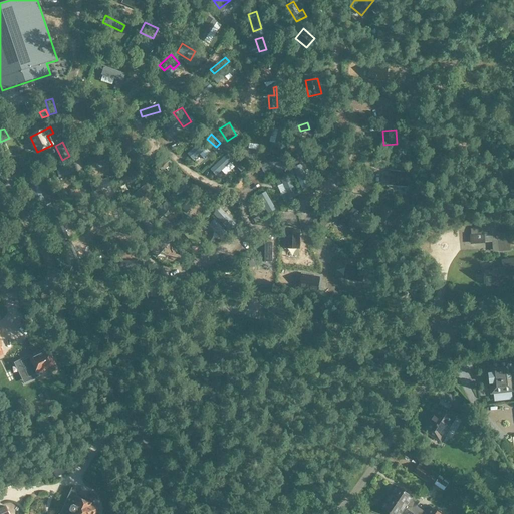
[(284,145),(287,158),(299,156),(296,142),(284,145)]
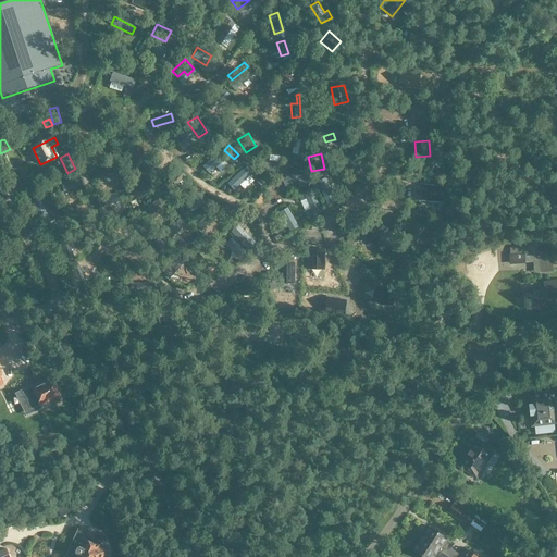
[(349,172),(359,165),(353,155),(342,160),(349,172)]
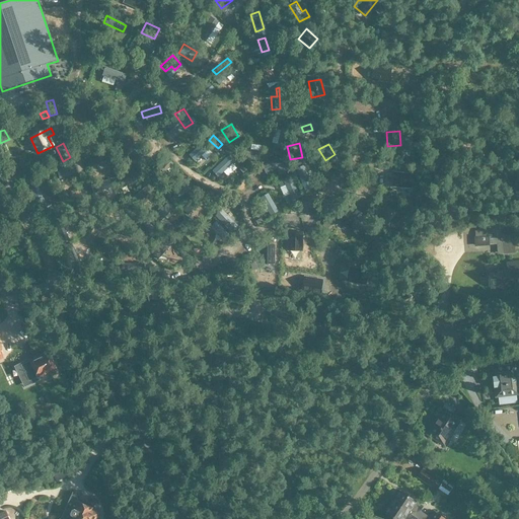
[(230,154),(222,162),(231,171),(239,162),(230,154)]
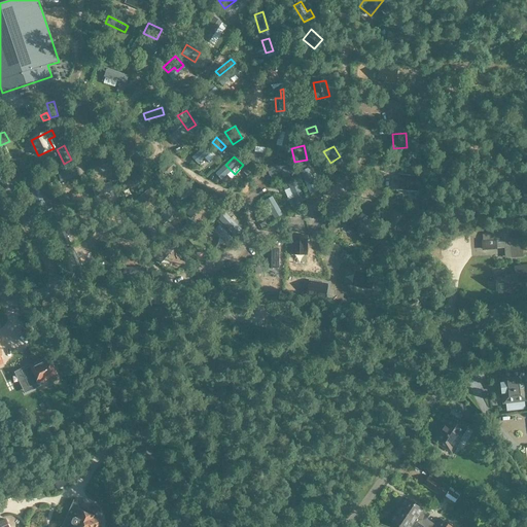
[(210,176),(218,166),(208,157),(200,168),(210,176)]
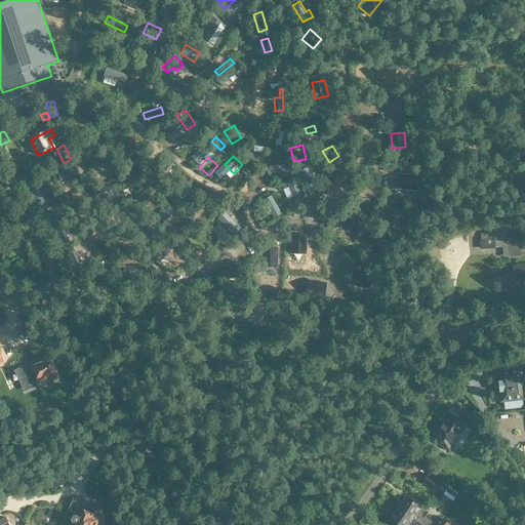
[(35,203),(41,200),(32,180),(26,185),(35,203)]
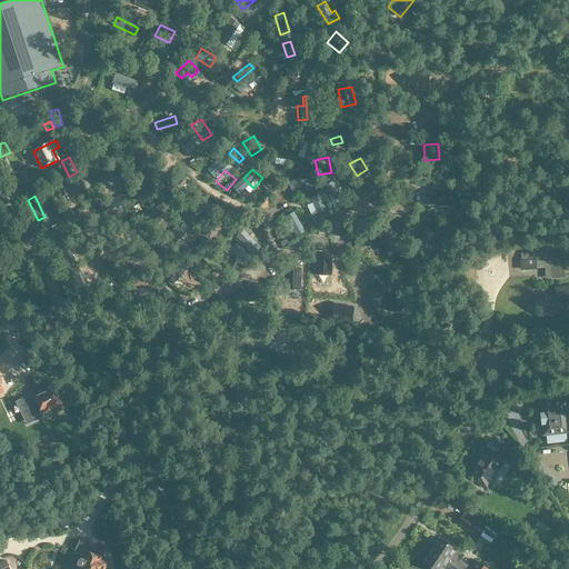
[(242,235),(248,231),(239,216),(233,219),(242,235)]
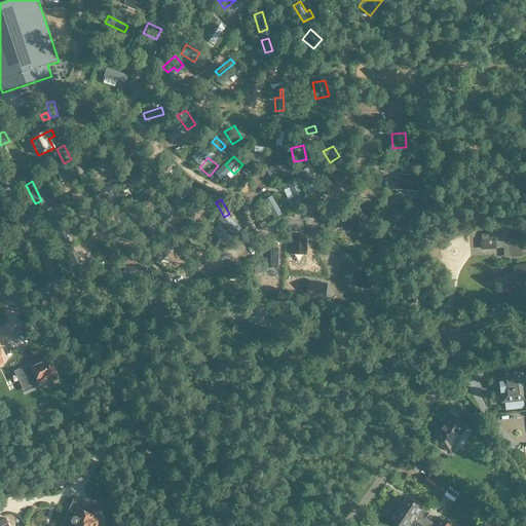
[(395,210),(384,223),(396,231),(405,218),(395,210)]
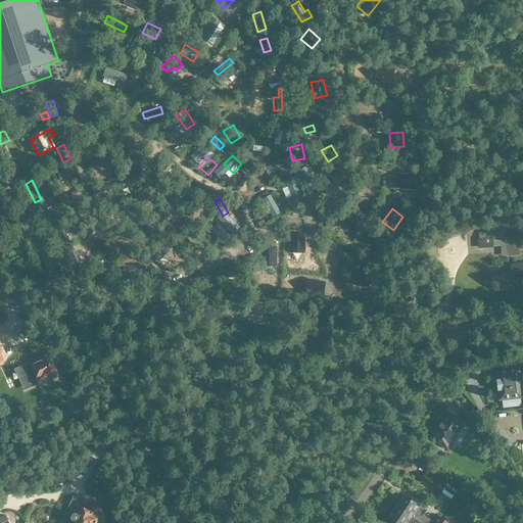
[(264,209),(249,217),(251,222),(267,215),(264,209)]
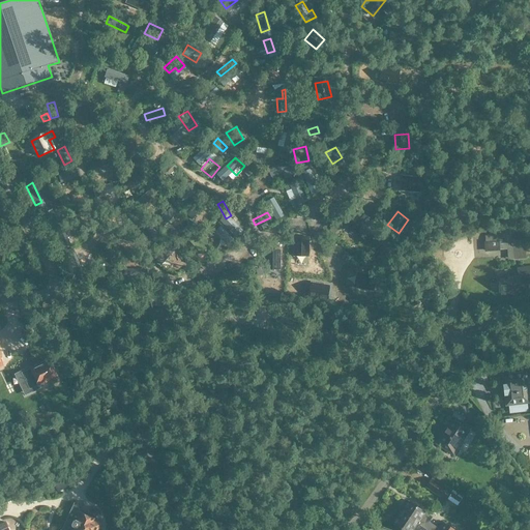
[(136,231),(143,237),(150,228),(144,222),(136,231)]
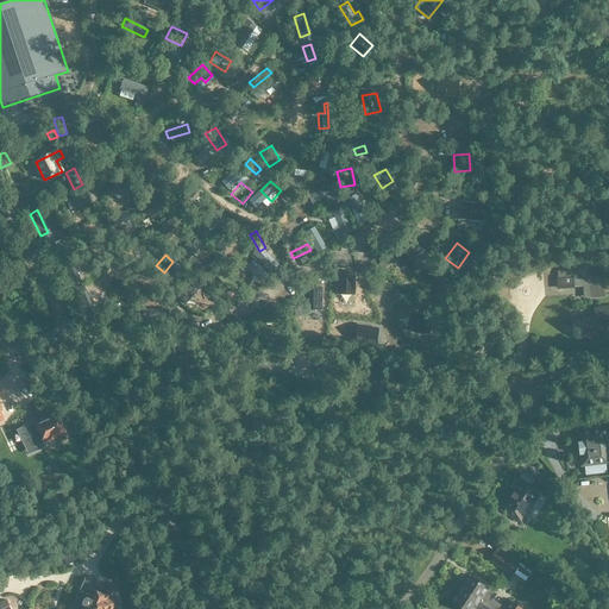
[(558,270),(558,288),(573,288),(573,286),(590,284),(591,299),(604,297),(604,295),(608,294),(608,272),(588,274),(588,267),(572,268),(572,269),(558,270)]
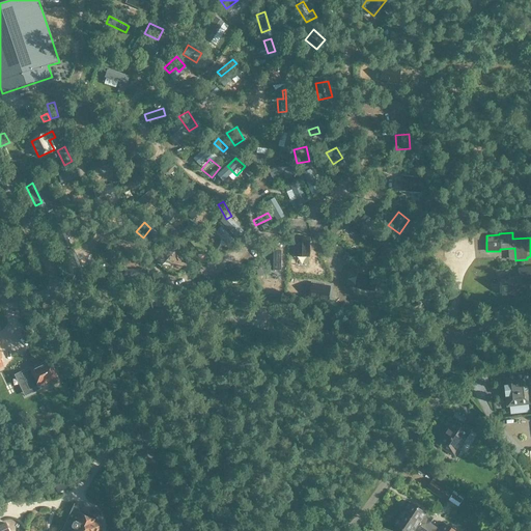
[(168,251),(175,244),(167,236),(161,244),(168,251)]
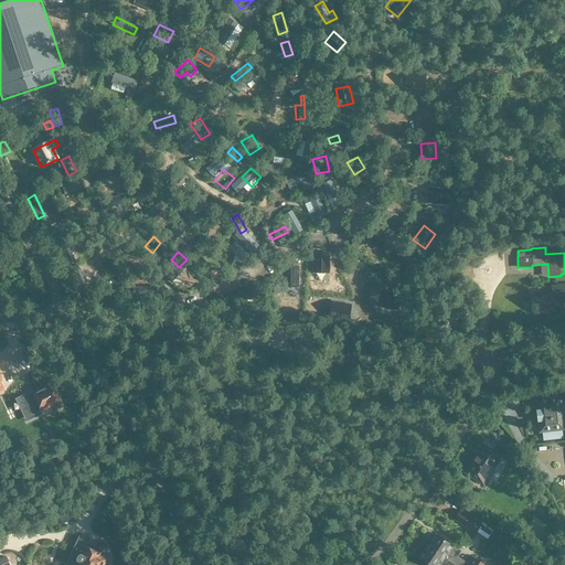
[(313,253),(313,273),(329,273),(329,253),(313,253)]
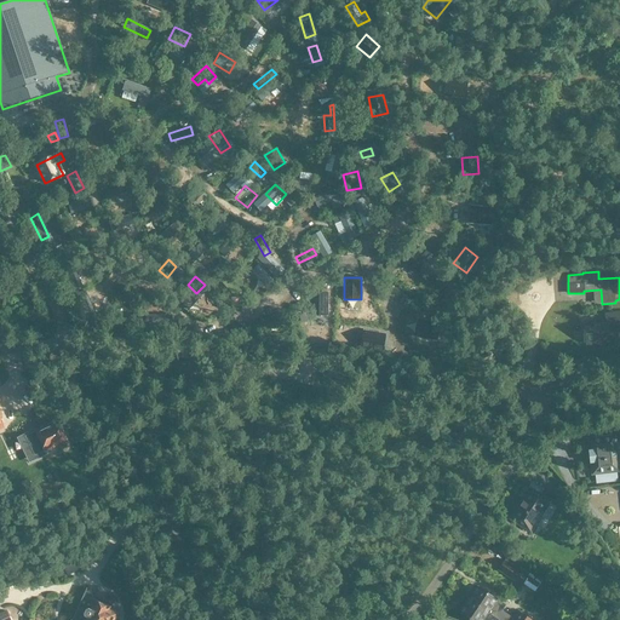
[(311,293),(311,315),(327,315),(327,293),(311,293)]
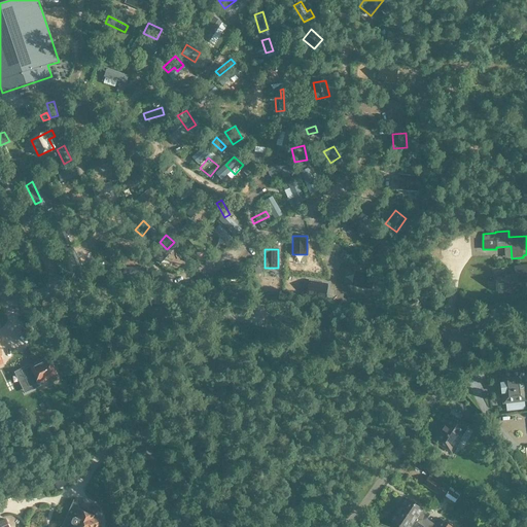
[(67,259),(71,267),(82,260),(78,253),(67,259)]
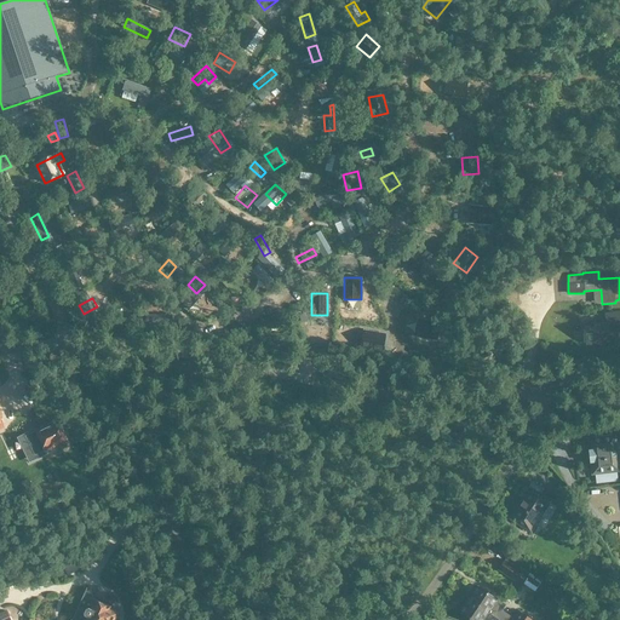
[(619,346),(618,332),(619,332),(619,314),(606,316),(607,323),(585,326),(586,345),(600,344),(600,345),(607,345),(607,343),(608,343),(608,348),(619,346)]
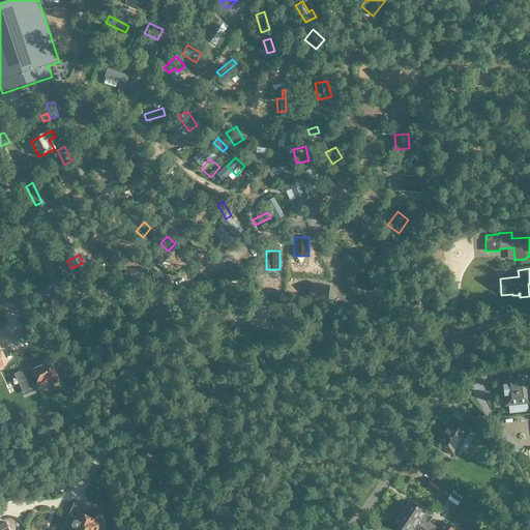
[(311,283),(308,296),(327,300),(329,286),(311,283)]
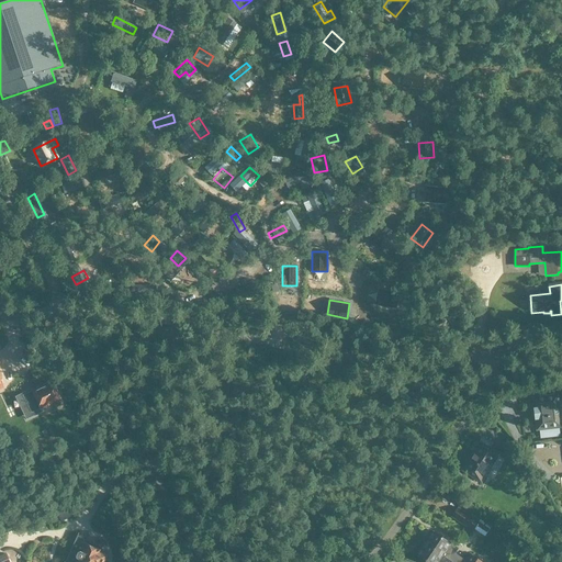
[(42,407),(59,398),(52,383),(46,385),(45,384),(33,390),(23,395),(32,413),(42,407)]
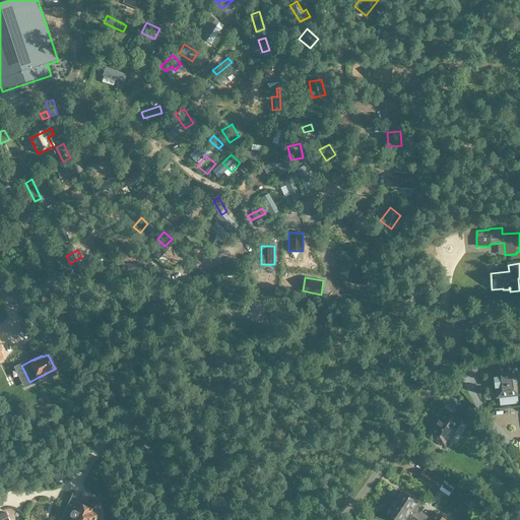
[(496,388),(497,399),(519,396),(516,366),(493,369),(494,377),(495,388),(496,388)]
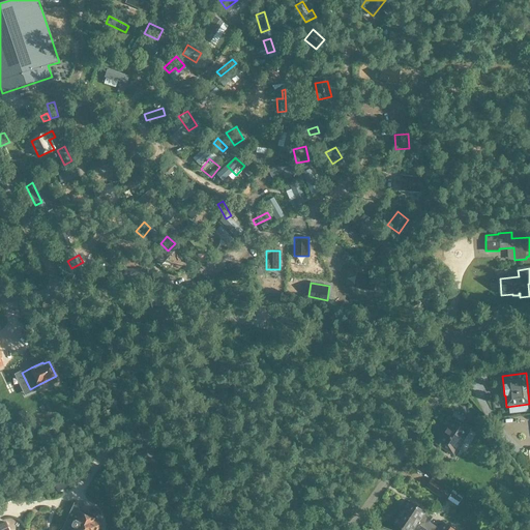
[(469,430),(462,424),(453,419),(448,428),(438,444),(453,453),(457,448),(460,448),(462,445),(461,442),(469,430)]
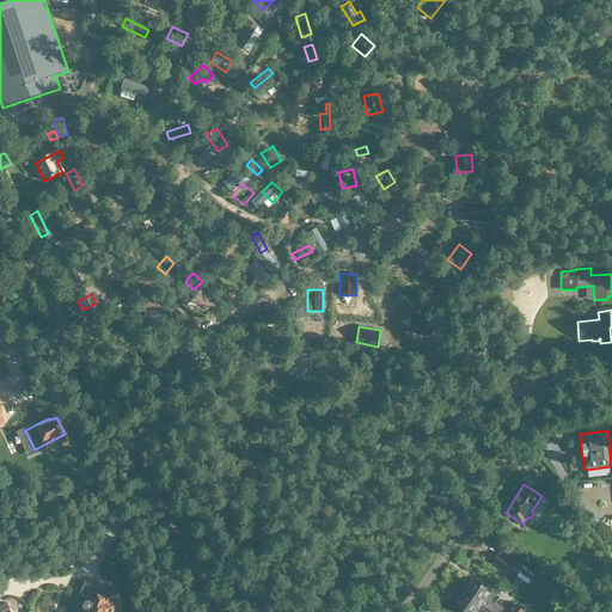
[(491,563),(515,579),(521,568),(499,552),(491,563)]
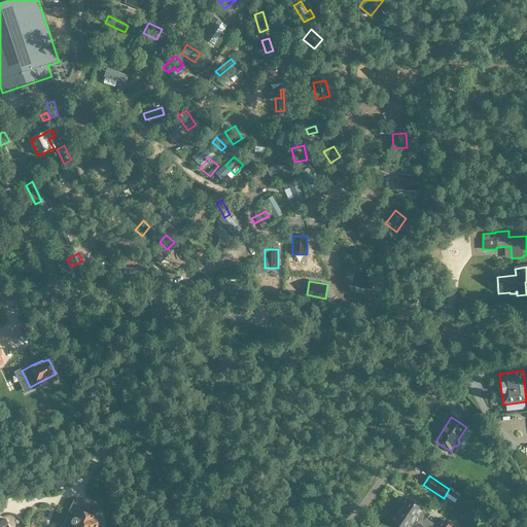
[(415,522),(422,526),(451,526),(441,520),(435,526),(425,520),(428,515),(406,500),(399,510),(408,516),(407,518),(414,523),(415,522)]
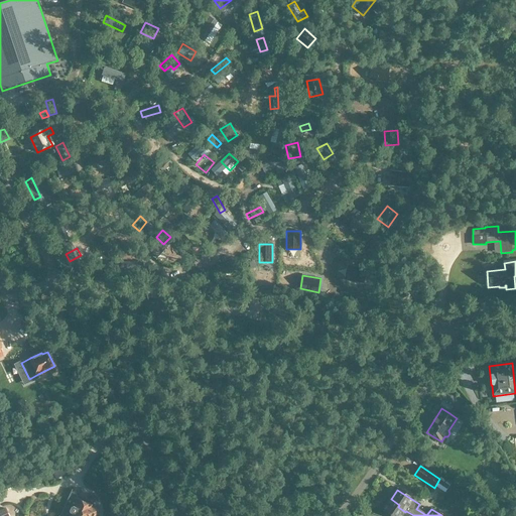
[(93,515),(97,510),(90,507),(92,503),(85,500),(84,502),(78,499),(75,505),(67,502),(60,515),(59,515),(93,515)]
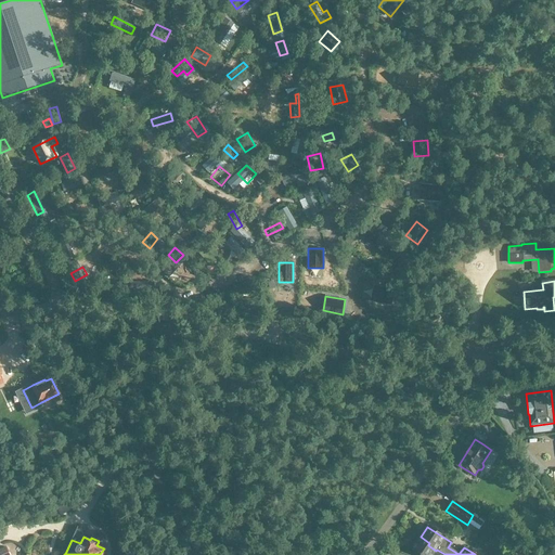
[(444,554),(437,550),(436,551),(428,545),(429,543),(421,537),(412,550),(421,554),(444,554)]
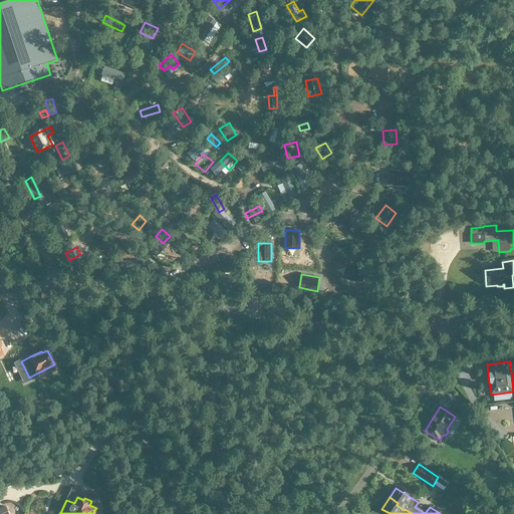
[(10,513),(6,505),(0,508),(0,513),(10,513)]
